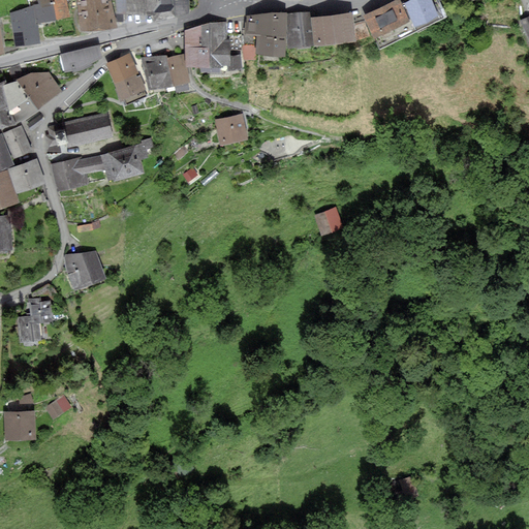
[(39,21),(57,18),(53,0),(39,0),(40,4),(36,5),(39,21)]
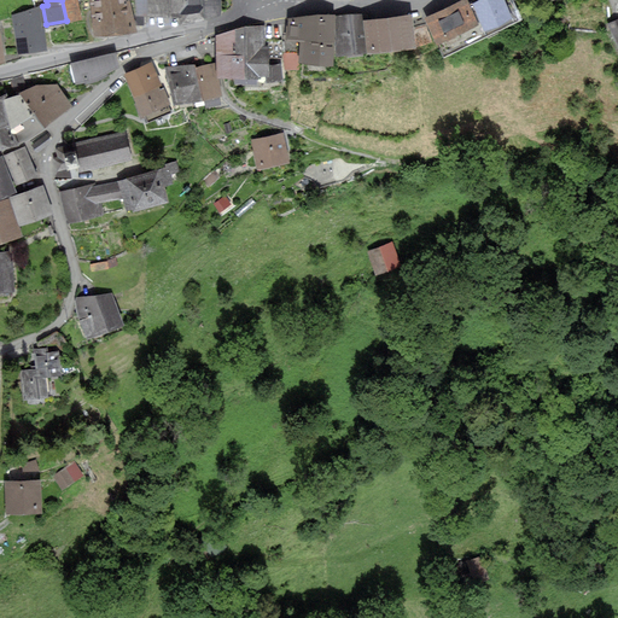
[(76,0),(62,0),(66,21),(81,17),(76,0)]
